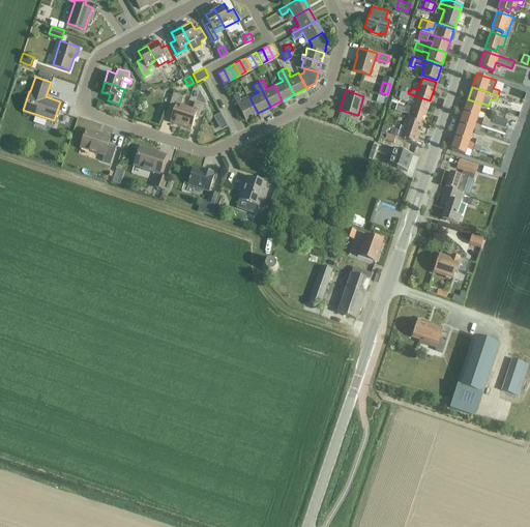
[(430,100),(408,93),(407,92),(401,90),(399,96),(407,99),(408,97),(415,99),(412,107),(427,111),(430,100)]
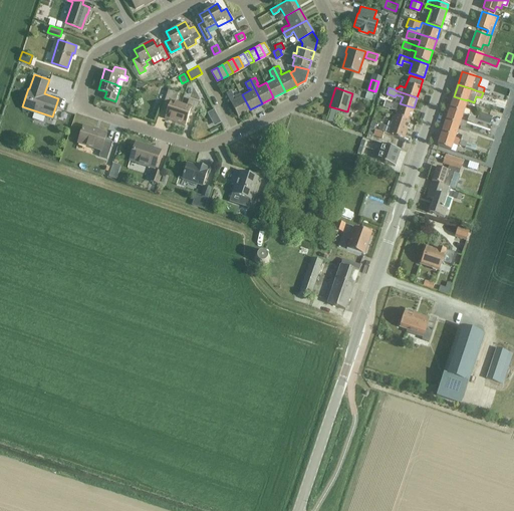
[(175,119),(181,101),(176,99),(178,91),(168,88),(164,101),(169,103),(165,116),(175,119)]
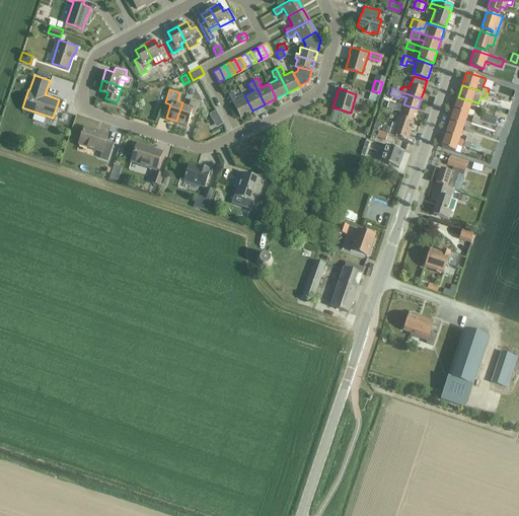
[(233,90),(228,92),(240,117),(252,111),(244,95),(243,95),(237,98),(236,95),(233,90)]
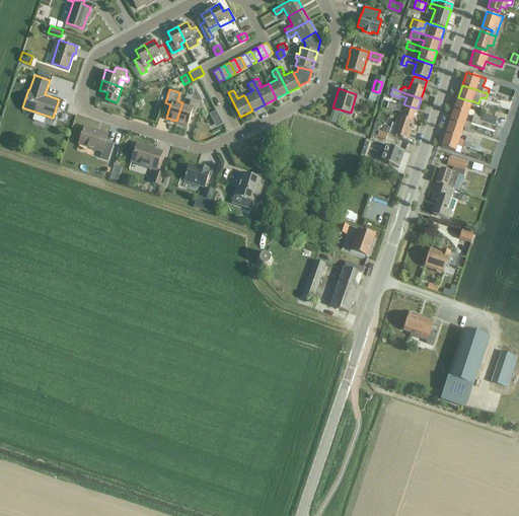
[(471,101),(458,97),(454,109),(467,114),(472,116),(479,118),(482,119),(495,124),(497,117),(484,113),(484,114),(468,108),(471,101)]
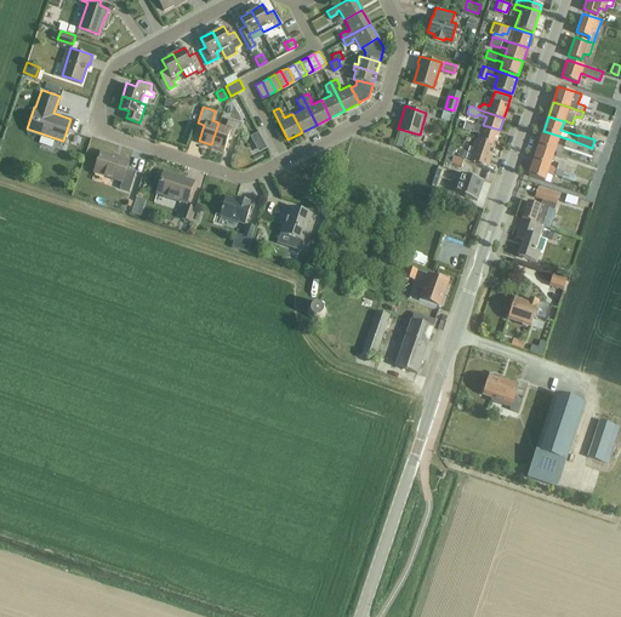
[(226,125),(218,123),(211,144),(223,149),(229,133),(235,135),(240,121),(228,118),(226,125)]
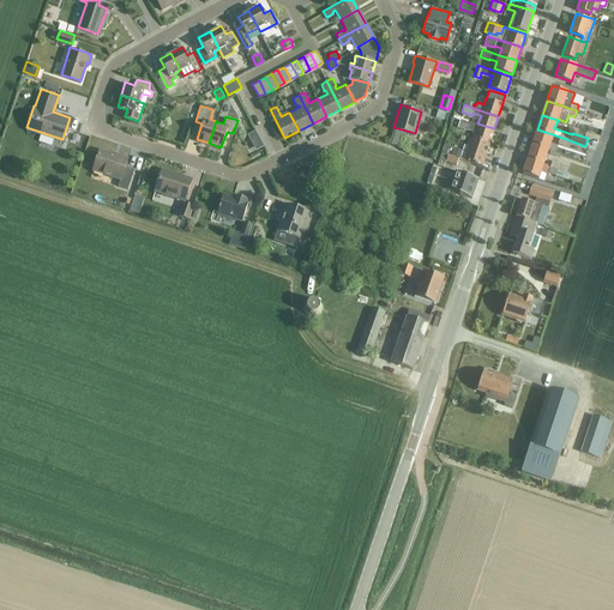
[(494,128),(477,124),(461,118),(458,125),(475,131),(474,137),(489,142),(494,128)]
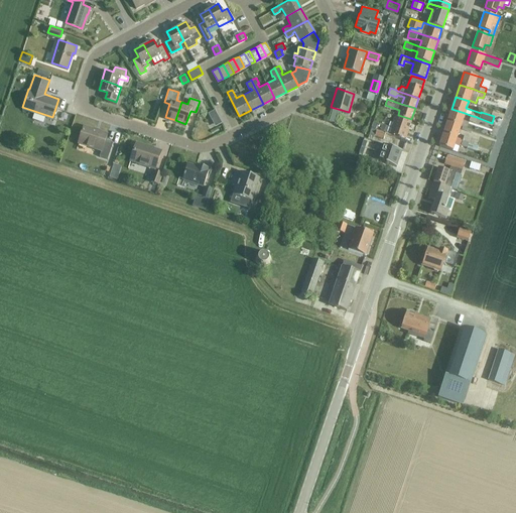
[(215,108),(208,112),(212,118),(218,115),(215,108)]
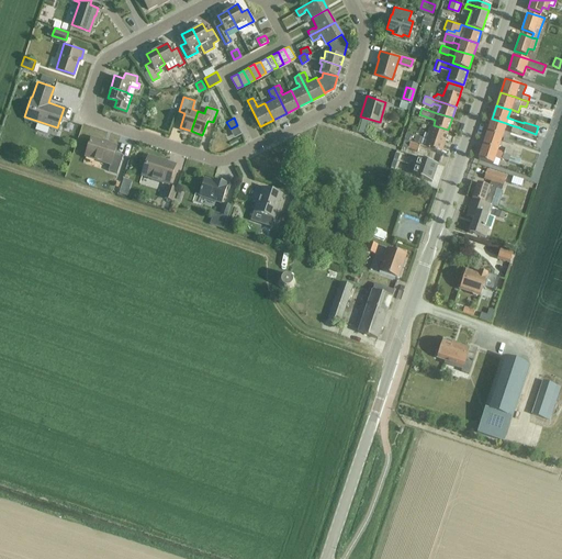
[(506,123),(492,119),(487,132),(502,136),(506,123)]
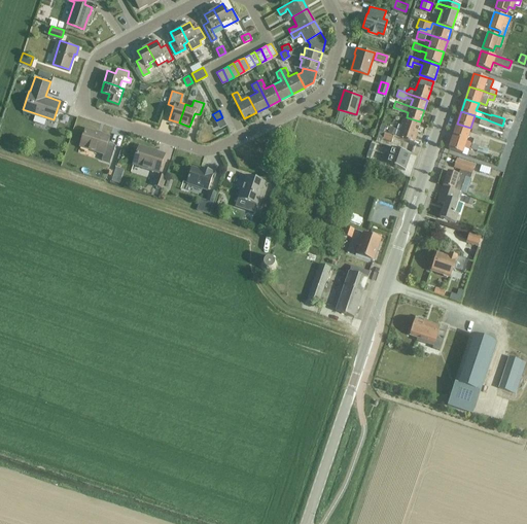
[(393,134),(414,140),(420,121),(407,117),(405,116),(398,135),(393,134)]
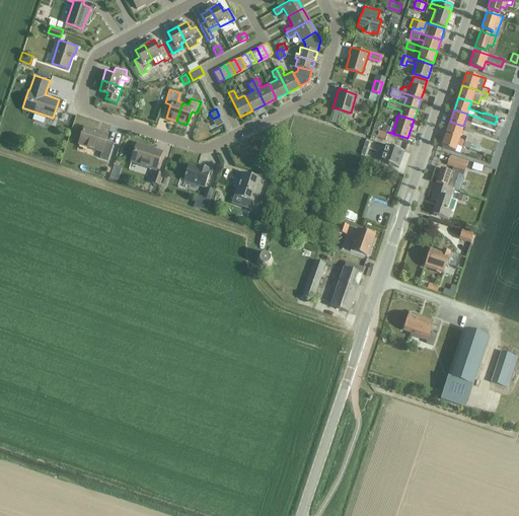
[(450,122),(446,133),(459,138),(463,126),(450,122)]
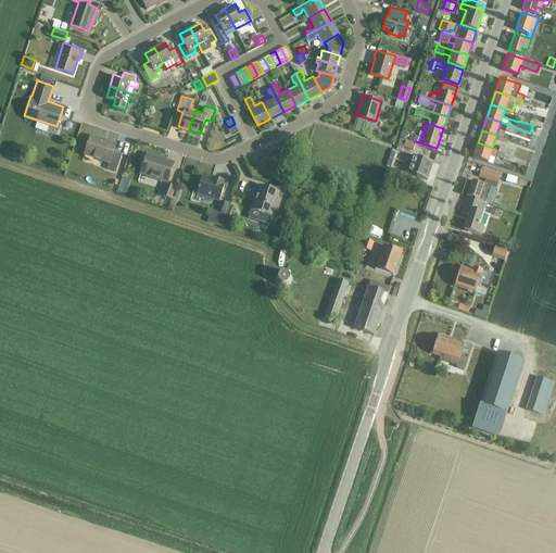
[(115,170),(121,152),(112,149),(114,142),(89,135),(84,152),(108,160),(105,166),(115,170)]
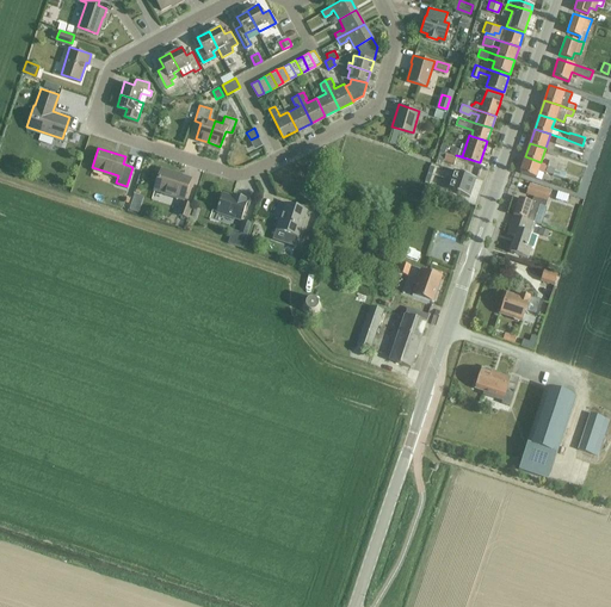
[(439,149),(437,158),(454,162),(456,155),(449,153),(445,152),(439,149)]
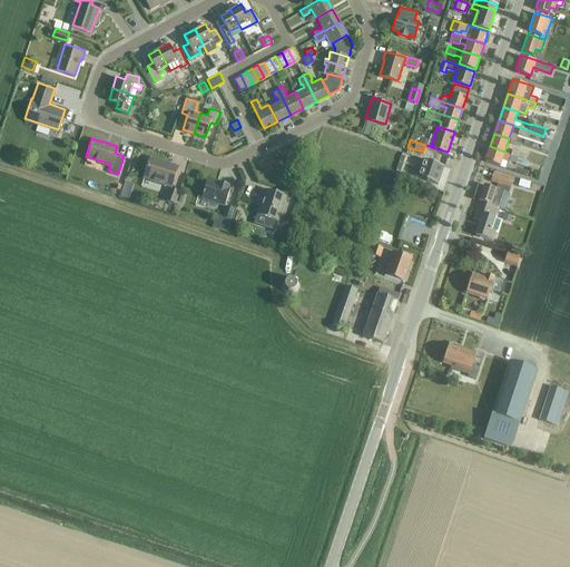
[(490,146),(485,159),(500,165),(502,157),(516,162),(516,163),(526,166),(528,159),(522,158),(522,157),(518,156),(510,154),(504,152),(490,146)]
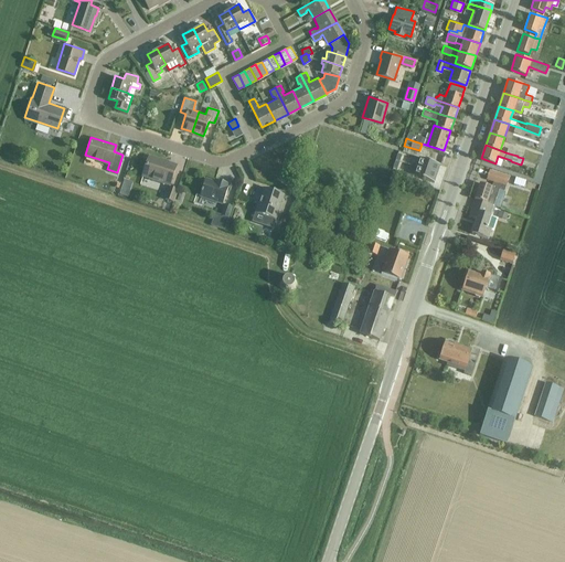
[(169,182),(176,165),(148,156),(142,173),(169,182)]
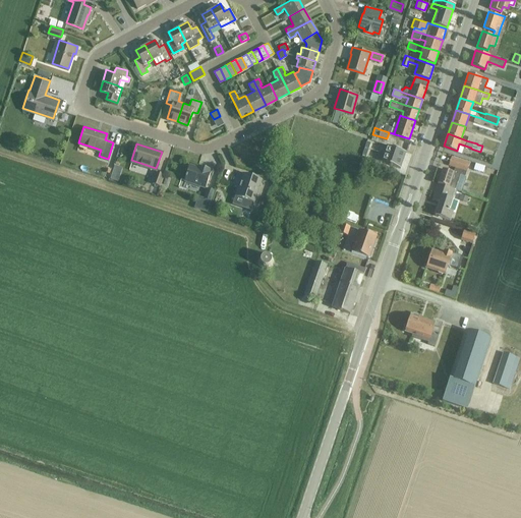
[(387,144),(381,160),(390,163),(390,164),(391,164),(400,167),(406,150),(387,144)]
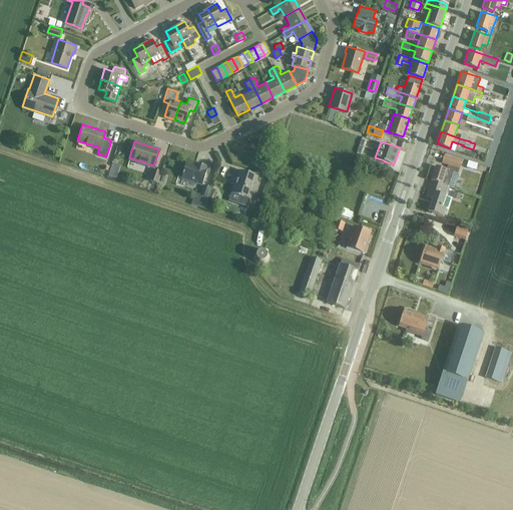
[(436,165),(431,179),(448,185),(454,186),(458,175),(457,172),(462,159),(445,153),(442,161),(448,163),(446,169),(436,165)]
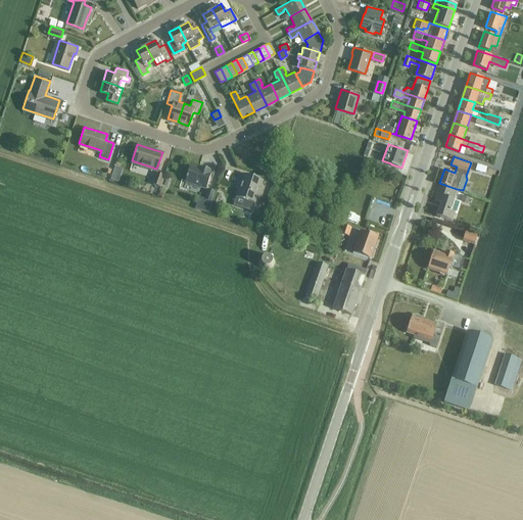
[(500,171),(474,161),(473,167),(497,176),(500,171)]
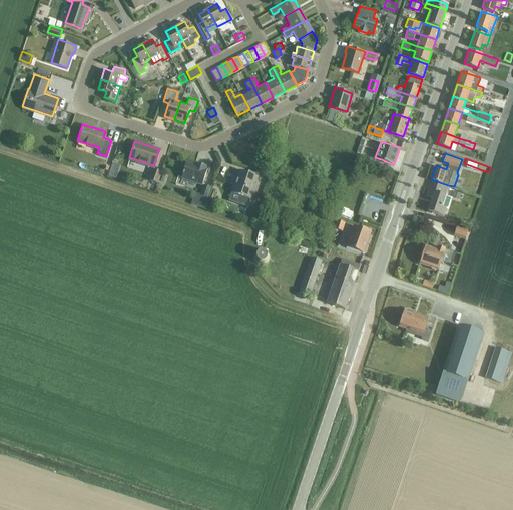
[(194,163),(186,160),(181,176),(201,182),(206,167),(207,165),(195,161),(194,163)]
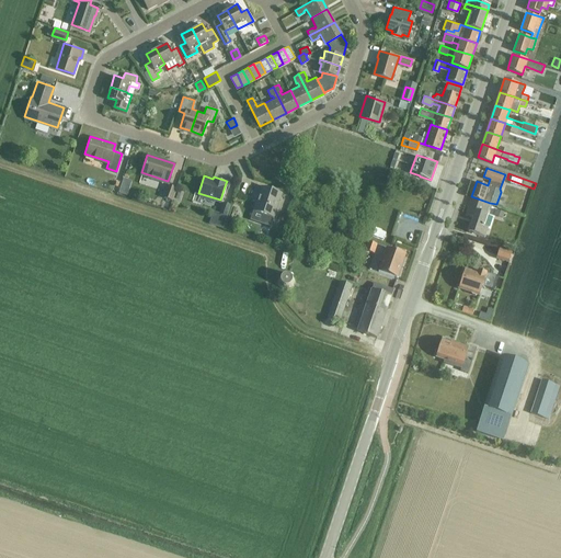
[(175,186),(168,183),(163,196),(171,198),(175,186)]
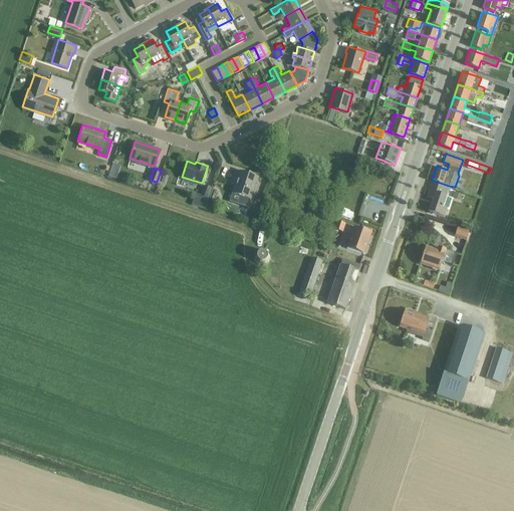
[(250,198),(258,175),(239,169),(232,192),(241,195),(239,201),(247,204),(249,198),(250,198)]
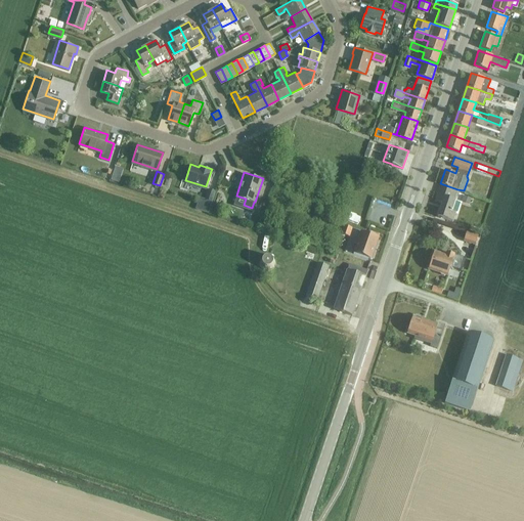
[(457,189),(440,183),(434,201),(441,203),(437,215),(452,220),(455,211),(451,210),(455,200),(454,200),(457,189)]
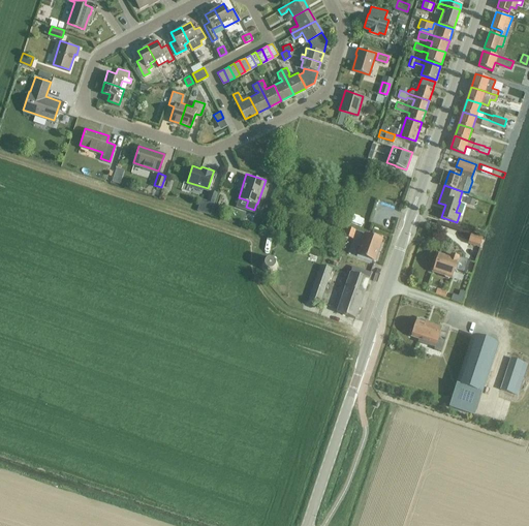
[(206,199),(213,202),(217,191),(210,189),(206,199)]
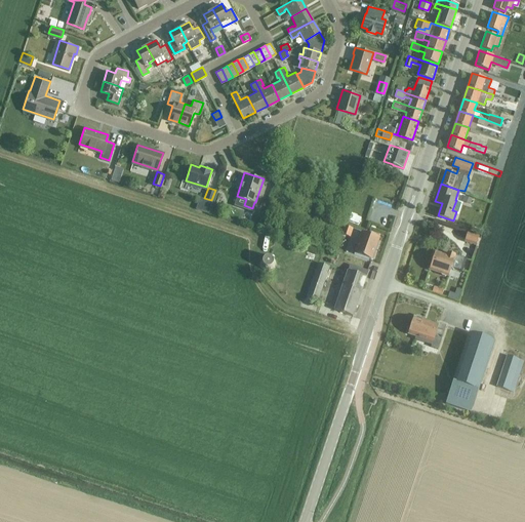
[(372,258),(379,237),(362,231),(359,238),(357,237),(356,243),(357,244),(355,252),(372,258)]
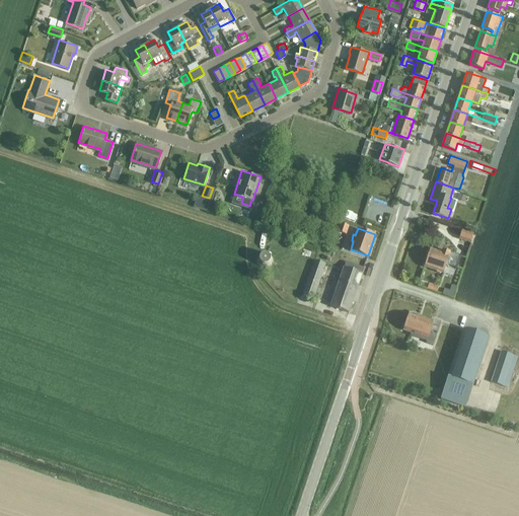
[(471,241),(474,232),(462,228),(459,237),(471,241)]
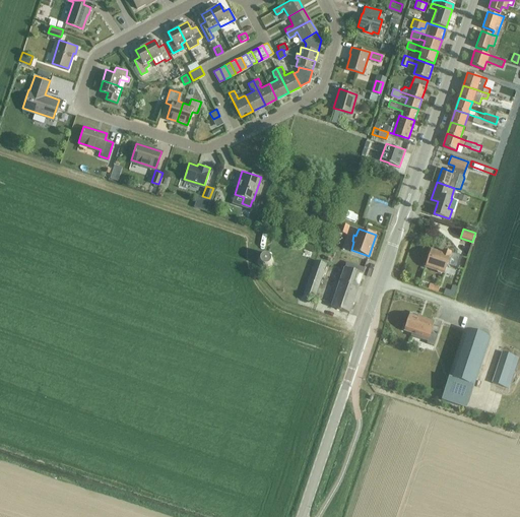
[(458,267),(462,255),(443,249),(442,252),(431,248),(426,265),(444,271),(447,263),(458,267)]
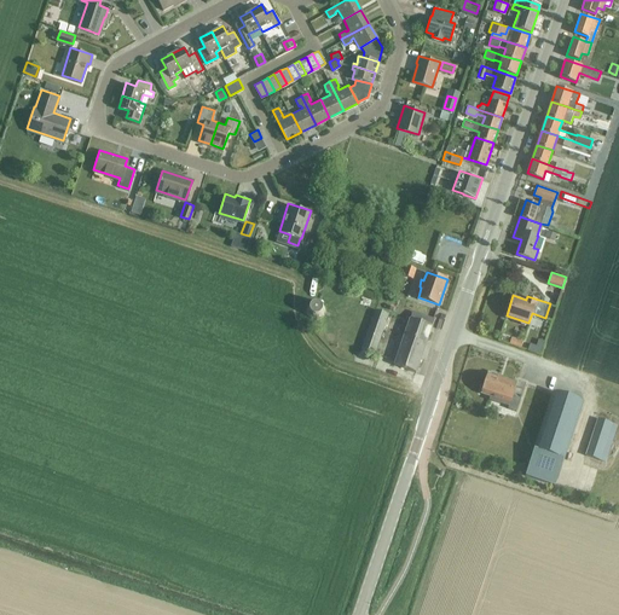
[(314,299),(313,300),(311,300),(310,301),(308,302),(307,303),(306,306),(306,307),(306,308),(306,309),(306,311),(307,313),(308,315),(310,317),(311,318),(313,318),(314,318),(317,318),(318,318),(319,318),(320,317),(323,315),(324,314),(324,313),(325,312),(325,311),(325,309),(325,308),(325,307),(325,306),(324,305),(324,303),(323,302),(322,301),(320,300),(319,300),(318,300),(317,299),(316,299),(314,299)]
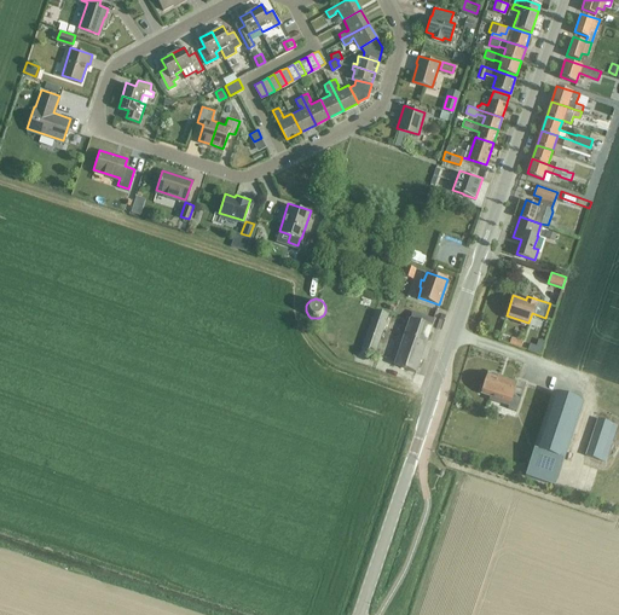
[(375,352),(388,313),(375,308),(362,348),(375,352)]
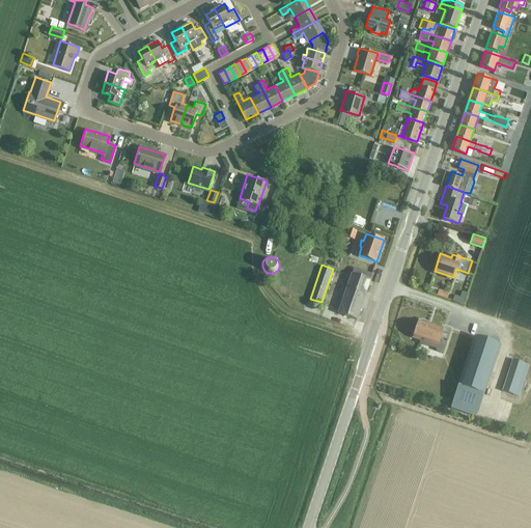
[(369,279),(371,273),(354,267),(352,273),(351,273),(338,312),(357,318),(370,279),(369,279)]
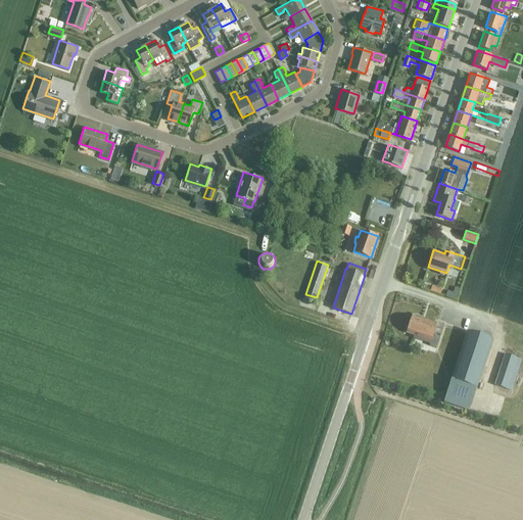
[(408,323),(406,327),(408,329),(407,331),(414,334),(414,336),(430,341),(429,344),(436,346),(440,336),(433,334),(434,331),(440,333),(444,323),(437,320),(436,323),(420,317),(419,315),(415,314),(413,315),(410,323),(408,323)]
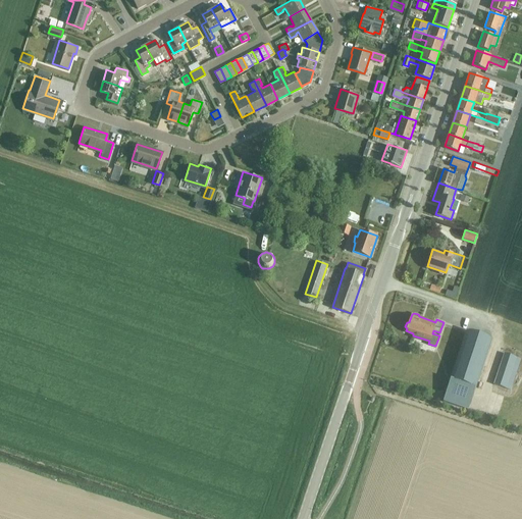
[(466,329),(451,378),(444,400),(468,408),(491,339),(466,329)]
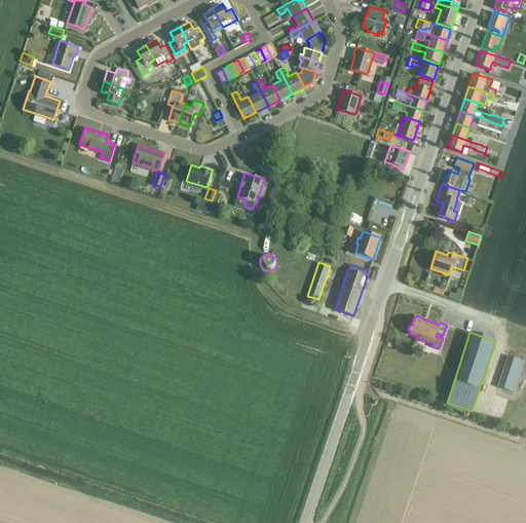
[(508,355),(497,385),(515,391),(525,361),(508,355)]
